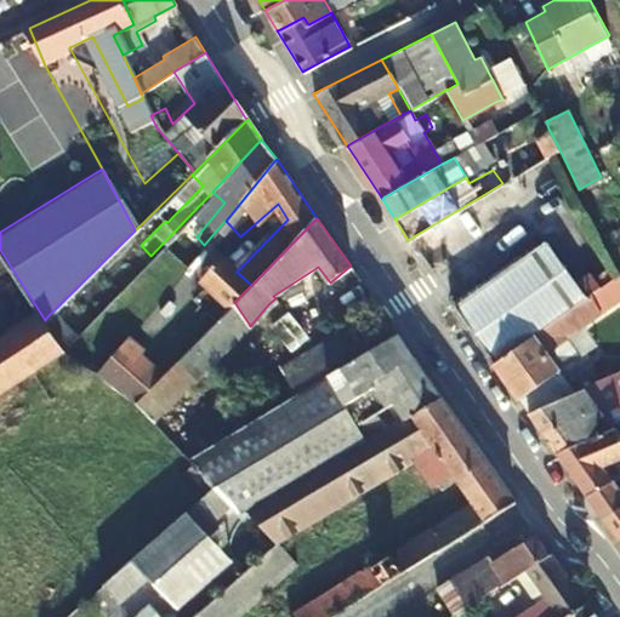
[(456,303),(461,310),(552,247),(547,241),(456,303)]
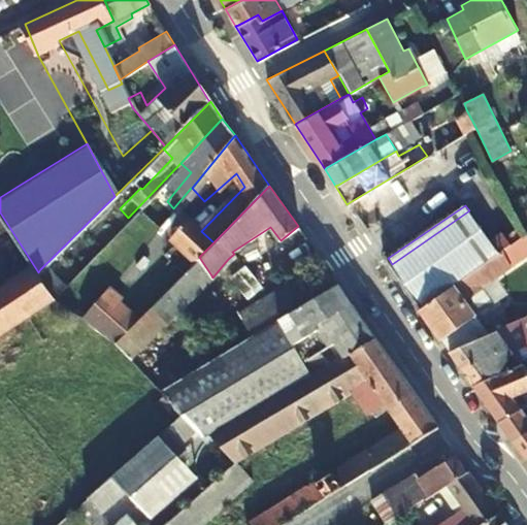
[(469,210),(392,264),(421,306),(422,305),(499,252),(489,239),(469,210)]
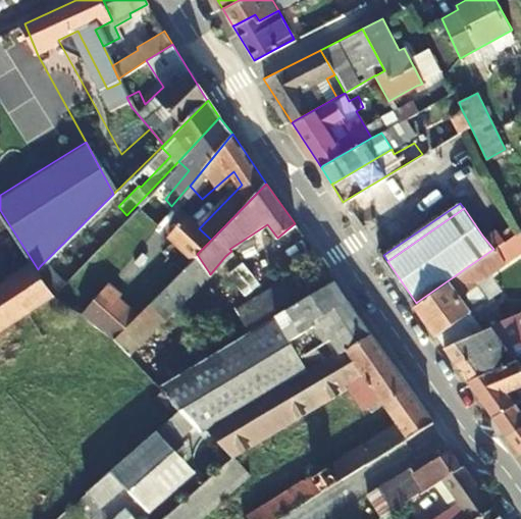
[(0,267),(6,276),(0,279),(0,328),(53,295),(53,294),(38,269),(0,210),(0,267)]
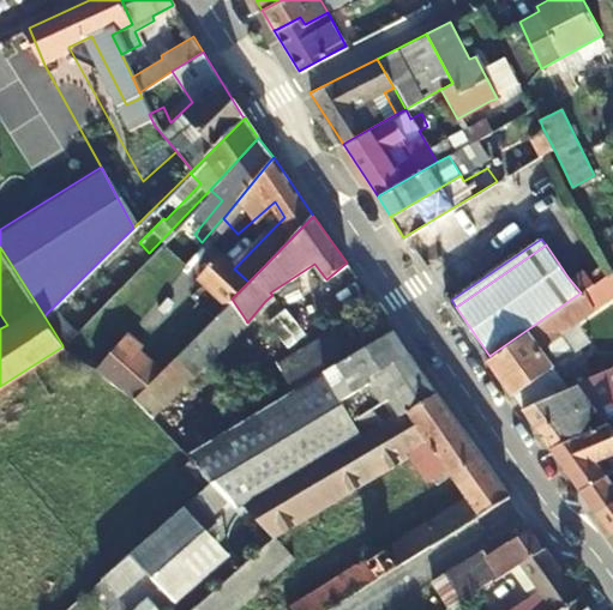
[(584,269),(569,278),(581,293),(594,284),(584,269)]
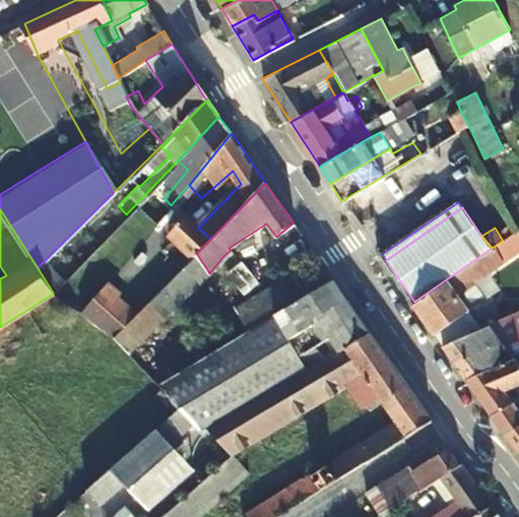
[(503,241),(492,248),(415,301),(414,302),(412,303),(419,313),(442,343),(444,342),(480,327),(468,311),(484,299),(470,278),(501,257),(503,261),(518,250),(518,230),(516,231),(503,241)]
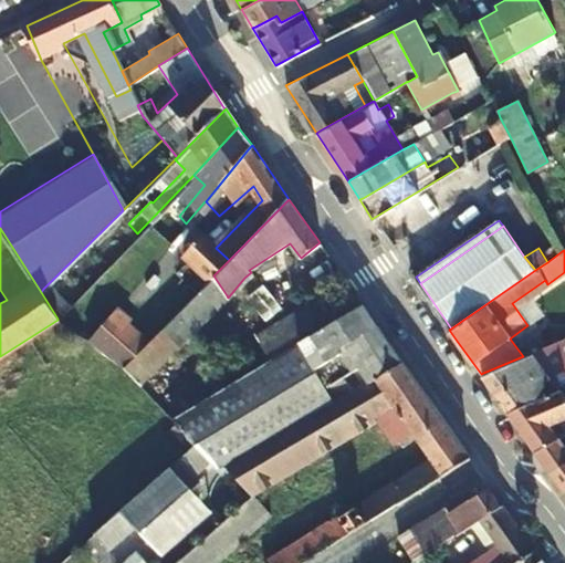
[(227,295),(213,275),(199,289),(216,306),(227,295)]
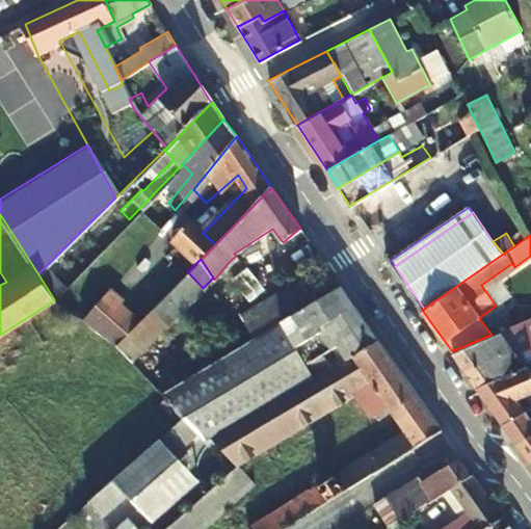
[(187,271),(116,344),(131,360),(203,288),(187,271)]
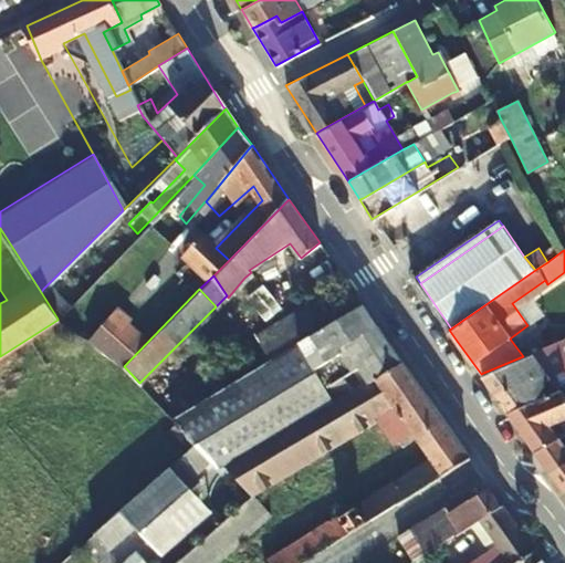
[(255,334),(272,360),(336,320),(321,293),(255,334)]
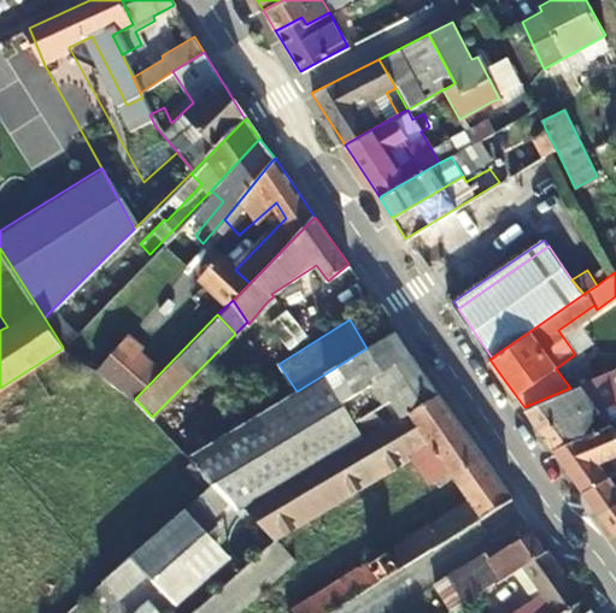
[(193,612),(276,541),(271,535),(247,507),(400,414),(402,418),(436,396),(439,394),(396,330),(392,332),(367,348),(297,392),(192,455),(188,458),(210,484),(104,578),(133,612),(193,612)]
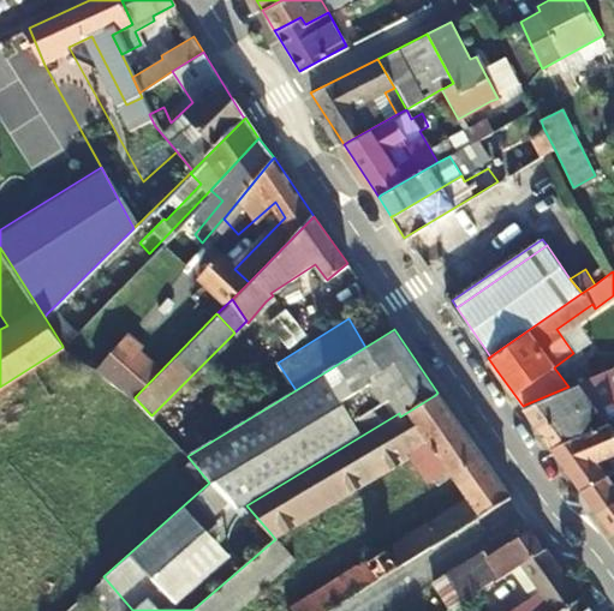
[(594,376),(568,387),(525,405),(523,406),(536,426),(540,425),(613,393),(613,367),(595,376),(594,376)]
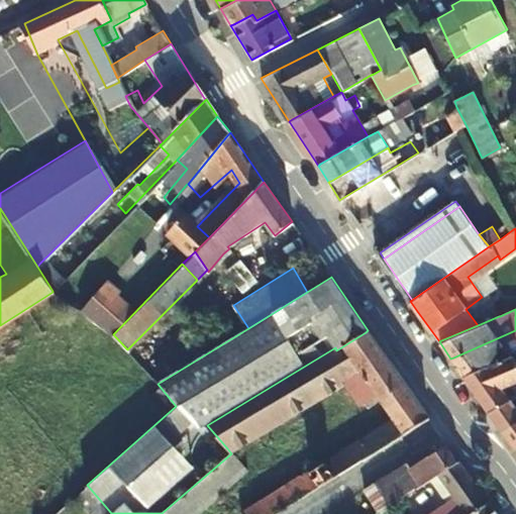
[(207,425),(227,448),(342,380),(360,405),(379,395),(394,419),(242,512),(243,513),(274,513),(364,459),(426,421),(429,419),(368,330),(366,332),(336,350),(335,347),(207,425)]
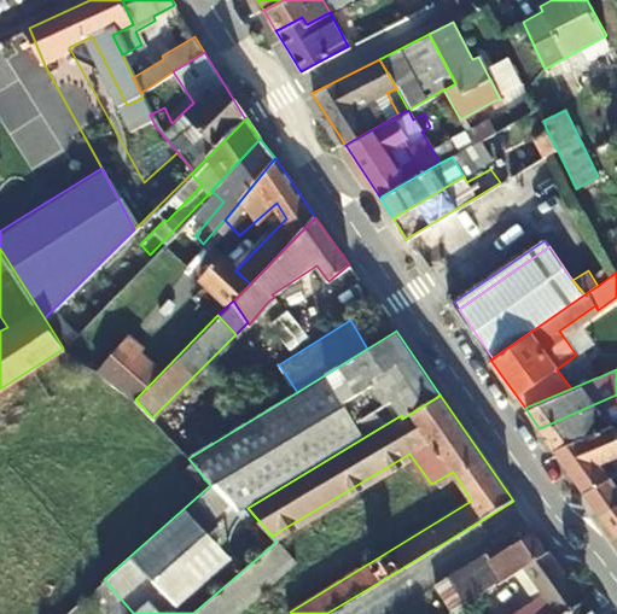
[(539,428),(553,449),(557,448),(616,421),(616,395),(542,427),(539,428)]
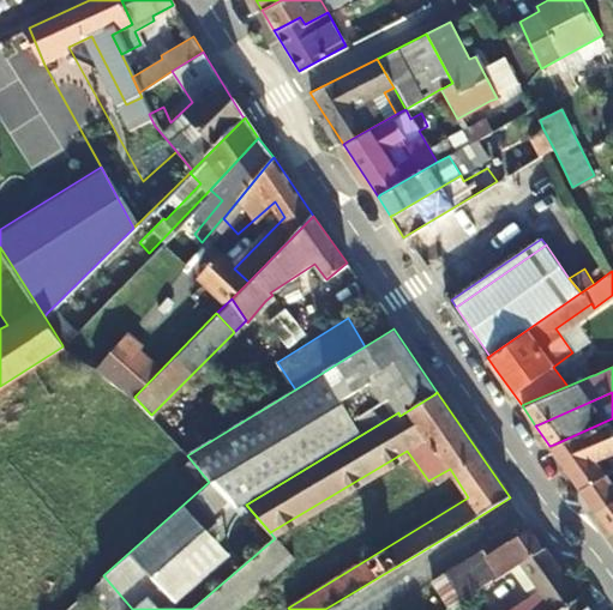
[(612,418),(553,445),(550,446),(581,490),(584,487),(607,472),(599,459),(612,453),(612,418)]
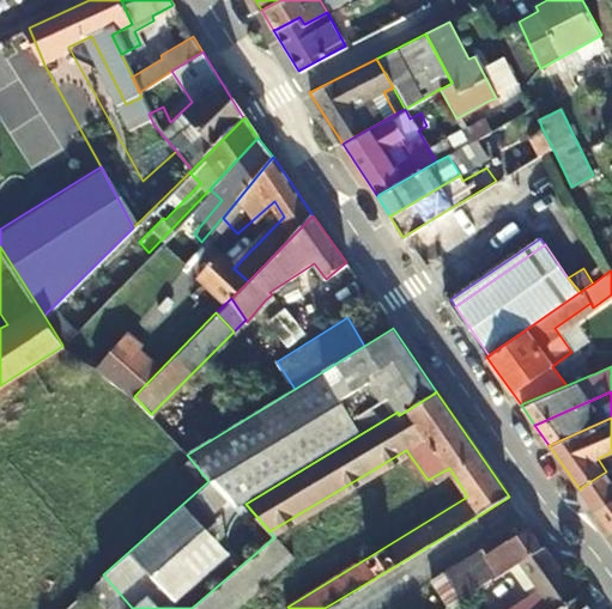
[(580,489),(597,512),(600,511),(611,503),(611,480),(606,472),(583,486),(580,489)]
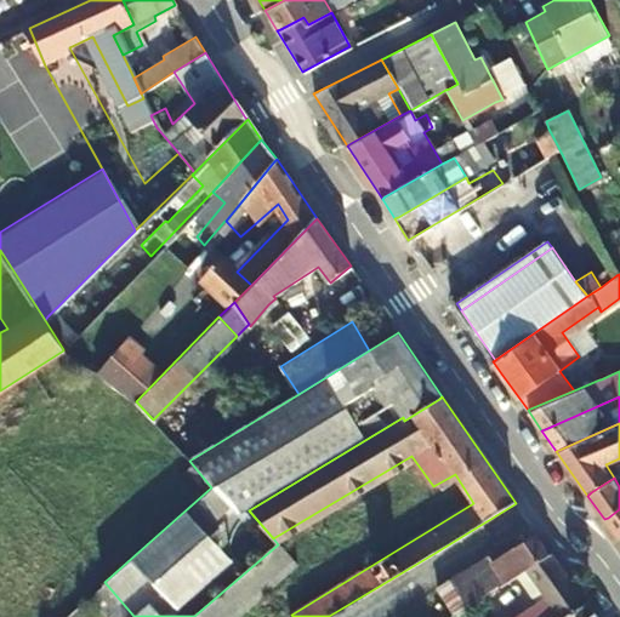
[(604,519),(618,538),(619,537),(619,509),(608,518),(604,519)]
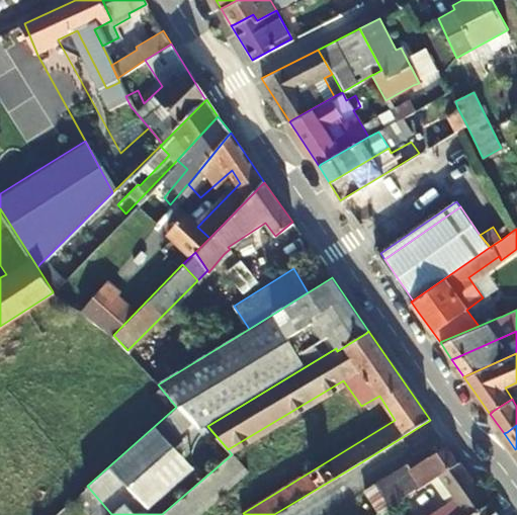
[(408,463),(388,476),(391,481),(395,488),(384,494),(393,504),(438,476),(460,462),(448,446),(446,448),(413,468),(408,463)]
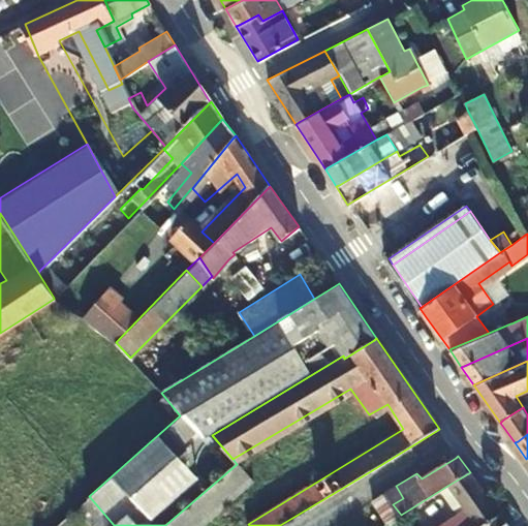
[(238,463),(237,464),(165,525),(200,525),(253,480),(238,463)]
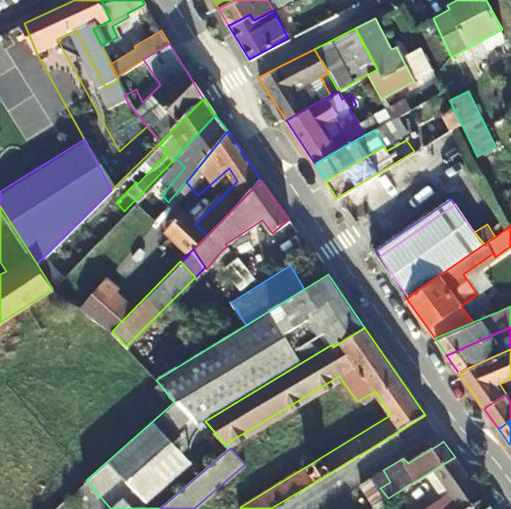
[(455,457),(433,470),(452,496),(434,508),(466,508),(484,497),(455,457)]
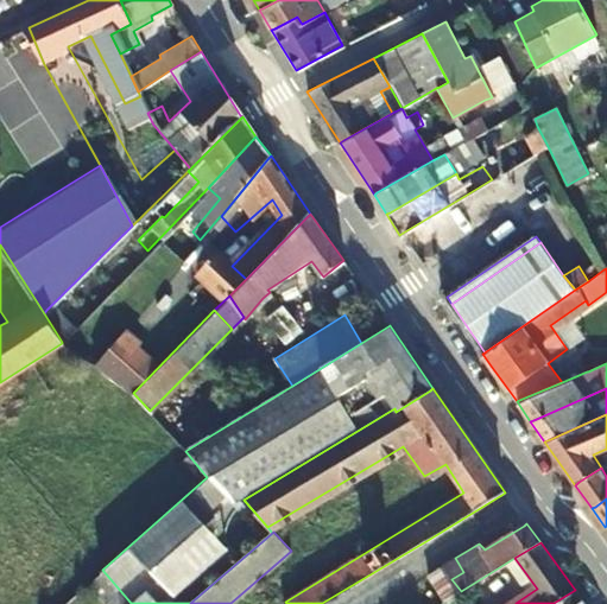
[(585,603),(575,590),(554,603),(585,603)]
